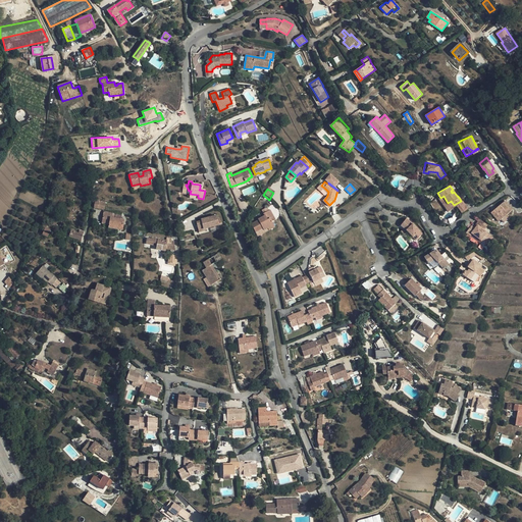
[(447,210),(454,205),(451,201),(448,203),(444,196),(440,198),(437,193),(435,194),(447,210)]
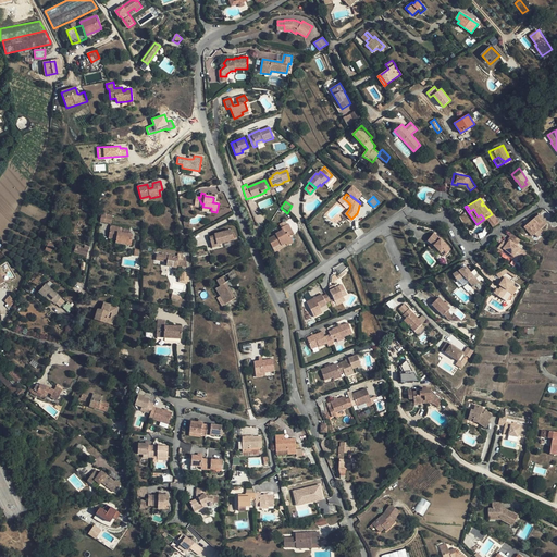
[(112,215),(100,214),(99,222),(111,224),(112,215)]
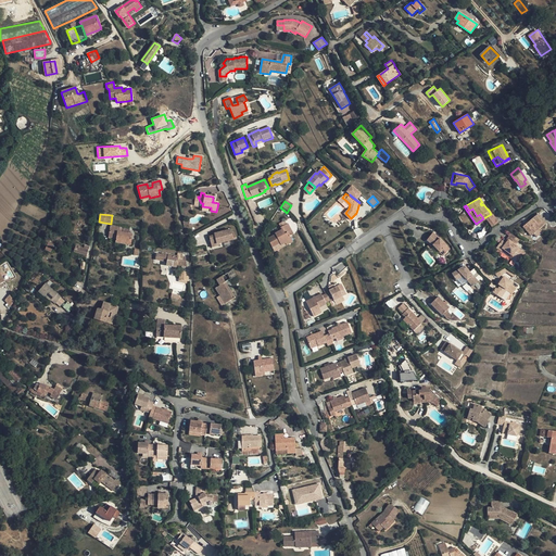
[(539,214),(533,218),(541,228),(547,223),(539,214)]
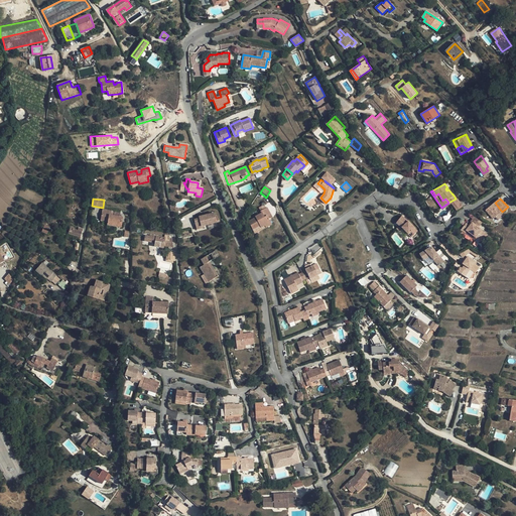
[(457,200),(450,203),(455,210),(461,206),(457,200)]
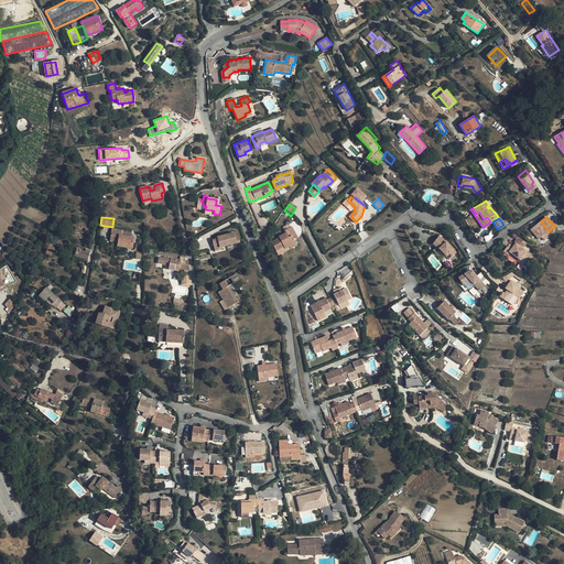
[(533,228),(541,237),(545,235),(548,237),(551,235),(549,231),(541,221),(533,228)]
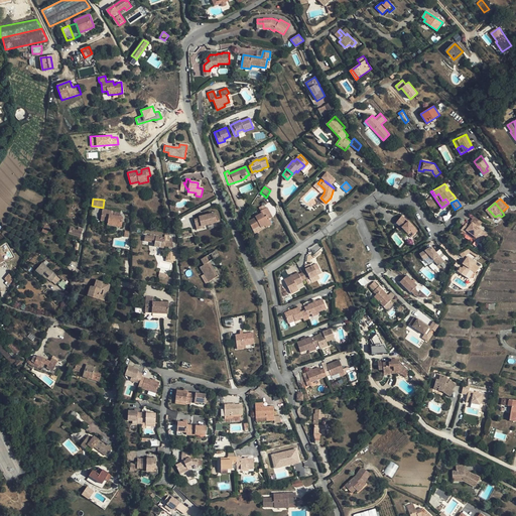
[(273,224),(270,218),(268,215),(272,213),(268,206),(262,210),(263,212),(256,215),(256,217),(249,220),(254,228),(257,227),(258,228),(262,226),(263,229),(273,224)]
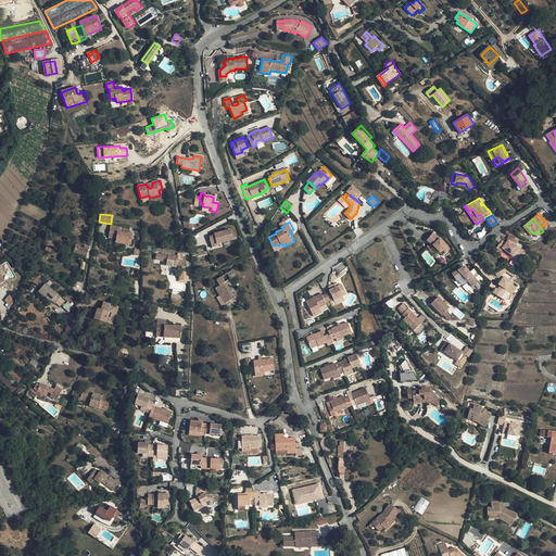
[(531,236),(533,234),(526,225),(523,227),(531,236)]
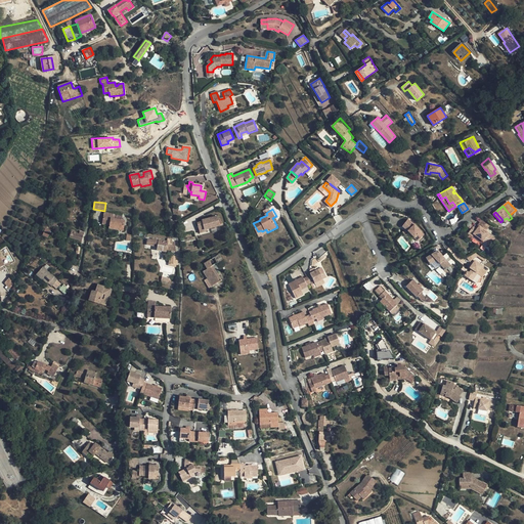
[(111,219),(110,225),(110,229),(123,231),(124,231),(125,221),(122,220),(123,216),(117,215),(116,215),(116,217),(114,216),(114,215),(114,214),(104,213),(103,218),(111,219)]
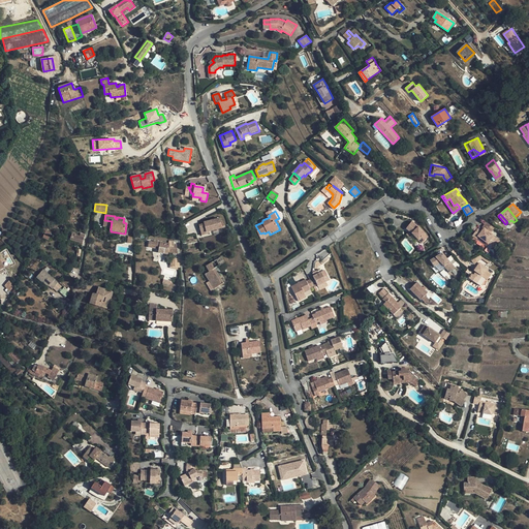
[(205,222),(210,230),(222,226),(219,217),(205,222)]
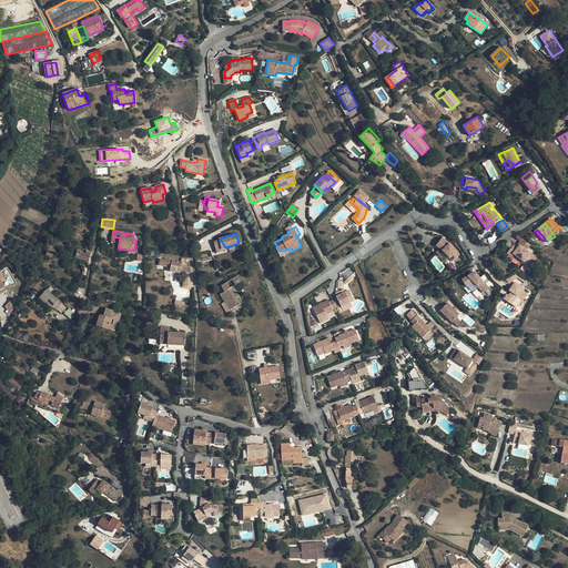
[(225,247),(220,239),(219,239),(219,241),(214,242),(217,253),(223,251),(222,249),(225,247)]
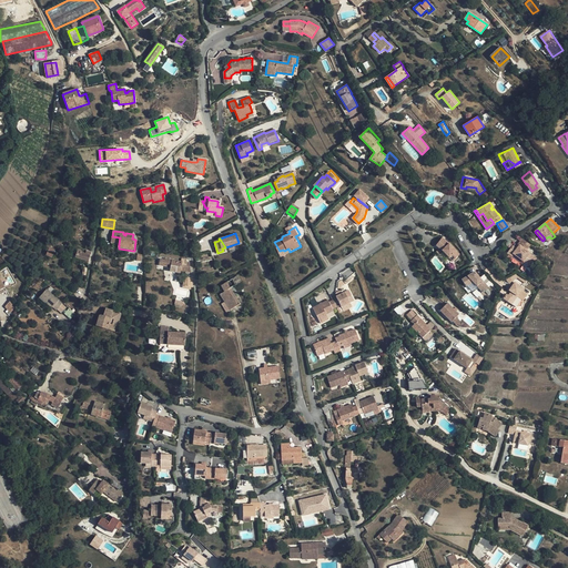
[(450,245),(442,239),(435,246),(438,249),(435,253),(438,256),(442,251),(443,251),(453,261),(459,254),(450,245)]
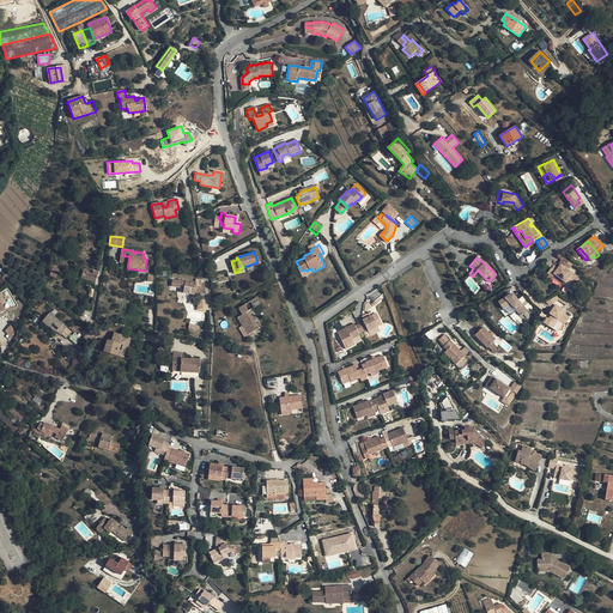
[(553,273),(563,281),(571,286),(577,279),(570,273),(570,272),(559,263),(556,267),(553,265),(547,272),(551,275),(553,273)]
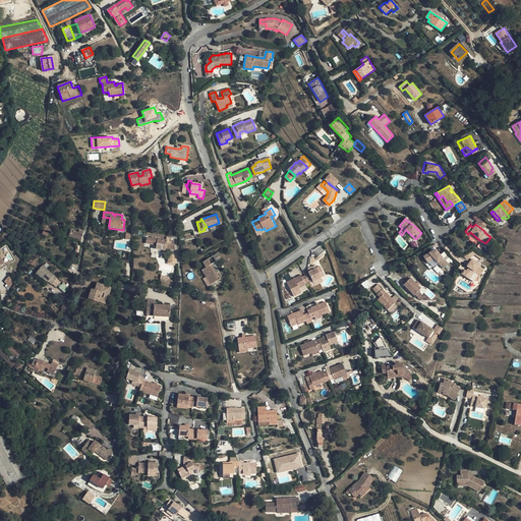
[(82,234),(78,233),(74,232),(70,231),(70,232),(65,230),(63,235),(69,236),(81,240),(82,234)]
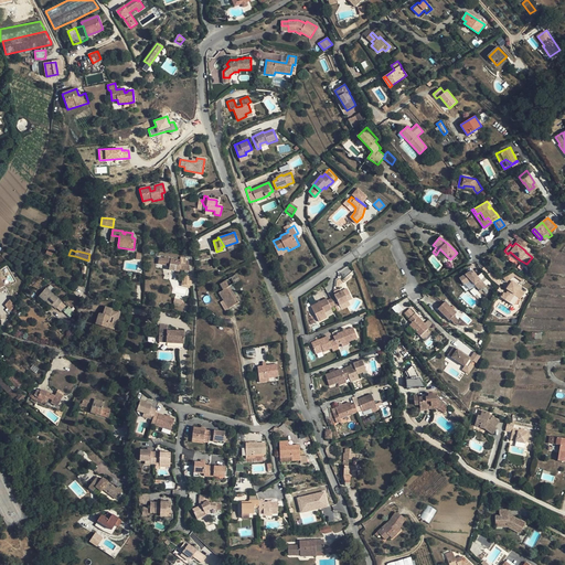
[(518,262),(519,259),(510,252),(508,254),(518,262)]
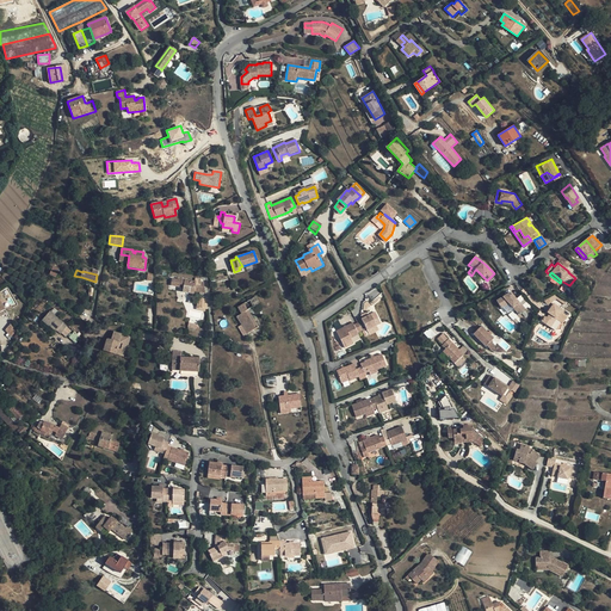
[(205,294),(203,283),(196,282),(185,281),(177,279),(177,281),(172,279),(171,285),(183,288),(184,287),(195,288),(193,291),(205,294)]
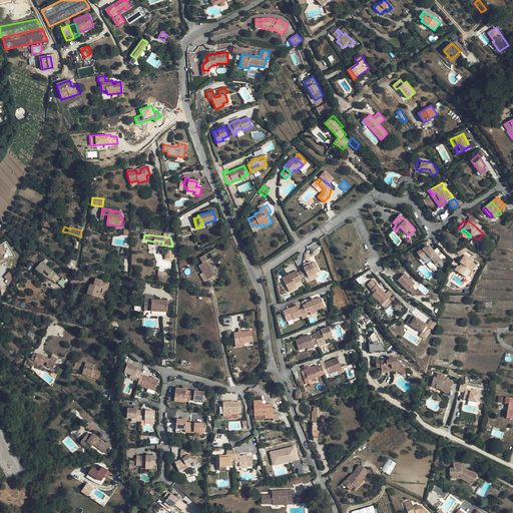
[(467,243),(458,249),(461,253),(463,251),(467,249),(474,254),(477,250),(467,243)]
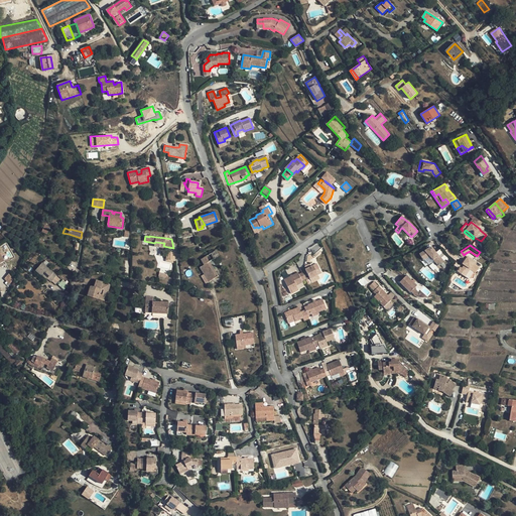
[(430,247),(419,254),(423,260),(425,259),(429,256),(434,261),(438,265),(443,260),(430,247)]
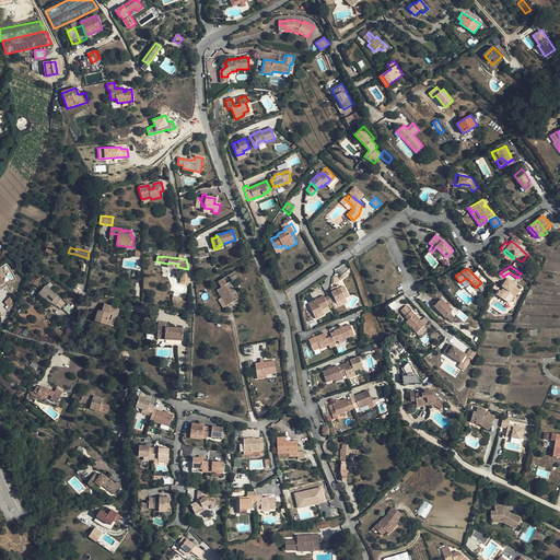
[(237,278),(234,272),(229,276),(232,281),(234,280),(237,278)]
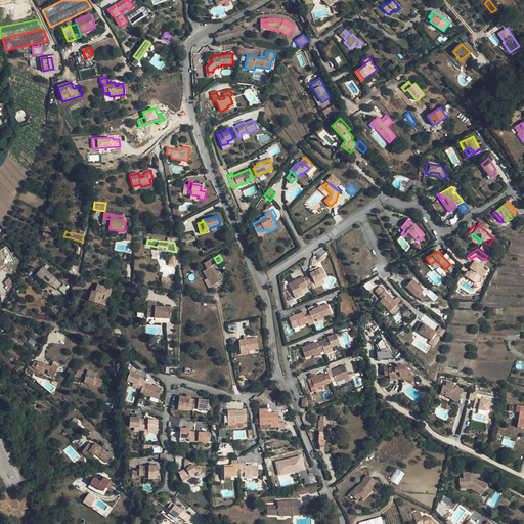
[(468,255),(467,256),(472,263),(473,264),(476,261),(473,257),(471,259),(468,255)]
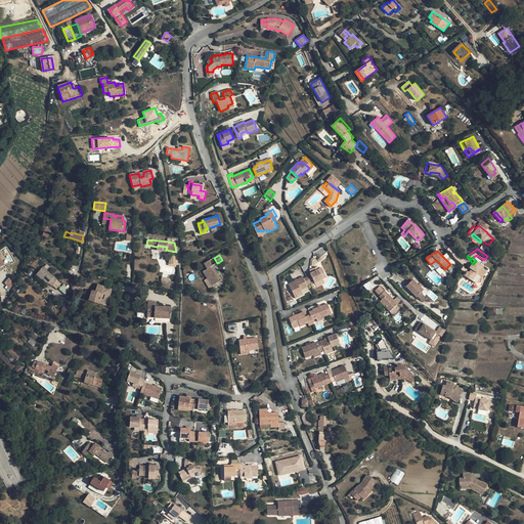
[(213,266),(215,264),(217,263),(214,258),(204,264),(207,269),(213,266)]
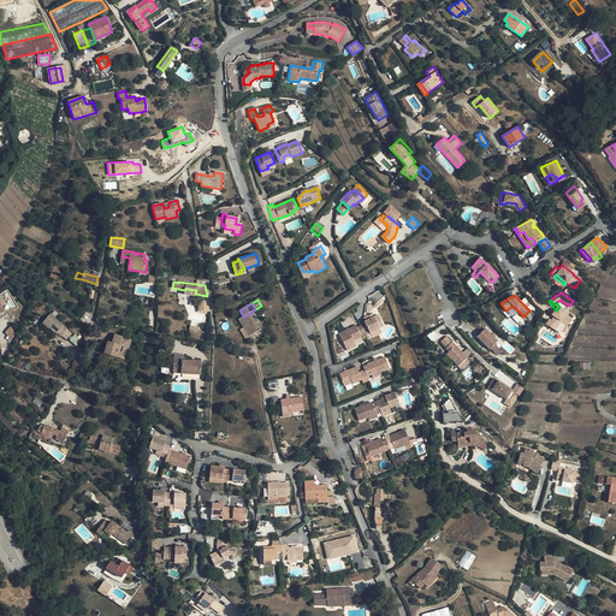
[(519,312),(513,306),(508,309),(514,317),(519,312)]
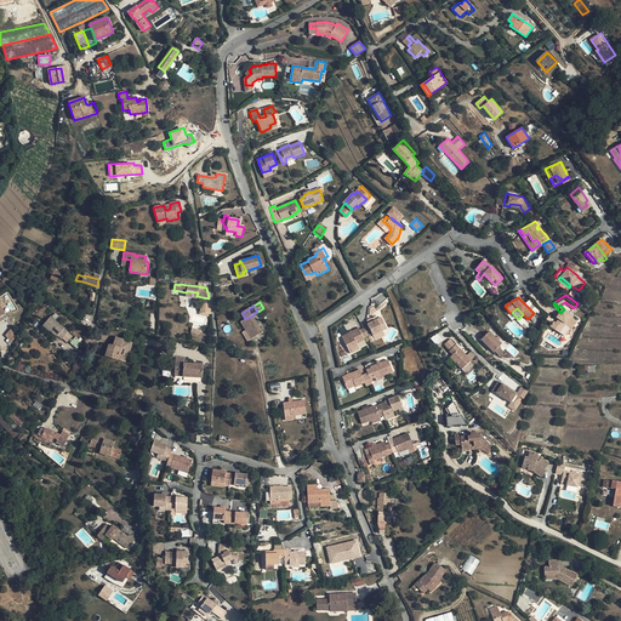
[(564,309),(560,313),(558,318),(559,319),(557,323),(556,322),(552,326),(560,334),(567,324),(569,322),(574,325),(579,319),(564,309)]
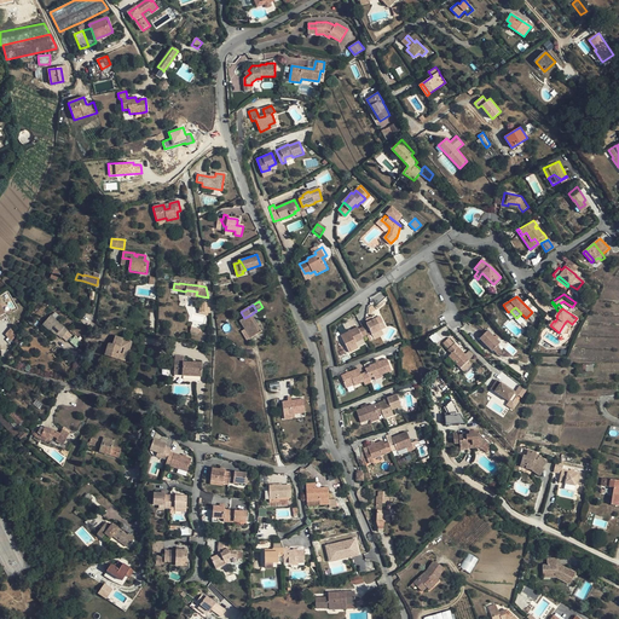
[(261,333),(255,320),(252,314),(244,318),(239,320),(250,339),(253,337),(261,333)]
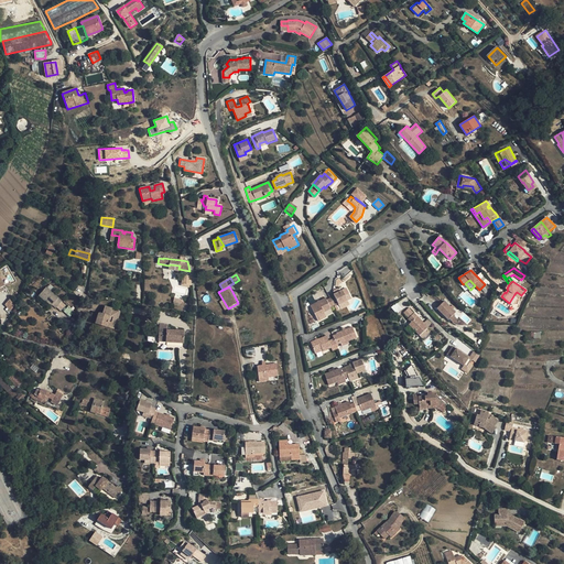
[(45,288),(39,295),(45,301),(52,306),(53,305),(56,308),(63,301),(58,297),(57,297),(45,288)]
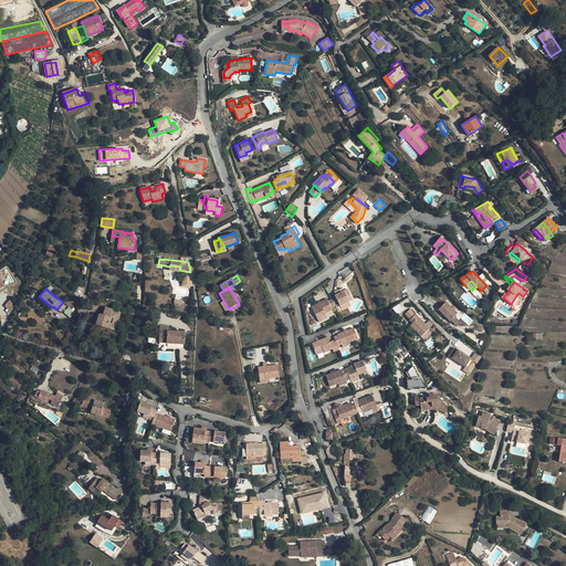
[(315,317),(324,313),(332,311),(331,307),(334,305),(335,306),(339,304),(341,305),(348,302),(344,292),(335,296),(336,299),(327,302),(327,300),(312,307),(315,317)]
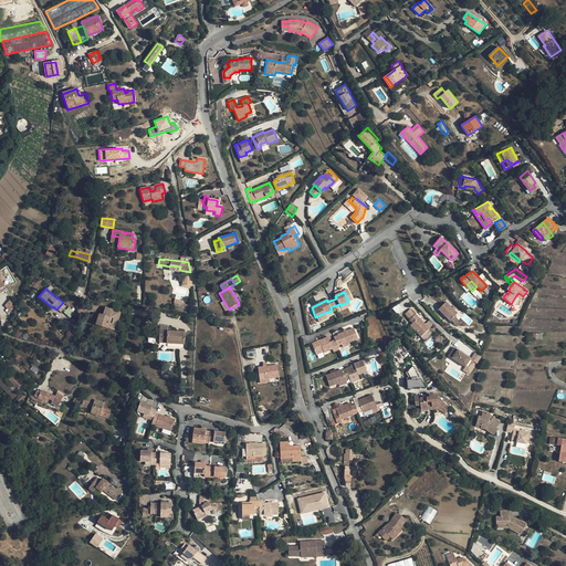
[(37,299),(50,310),(52,307),(45,302),(39,296),(37,299)]
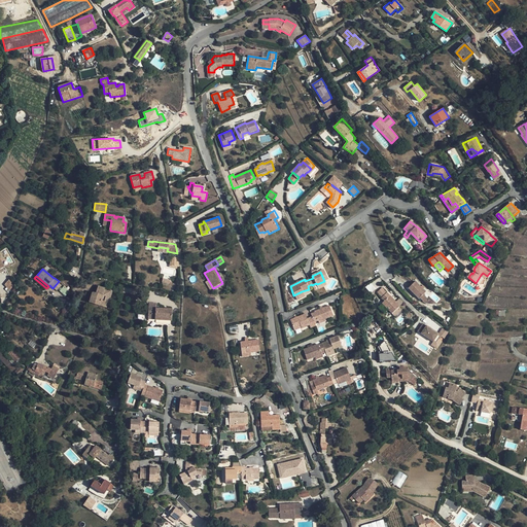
[(9,290),(14,285),(8,280),(4,284),(9,290)]
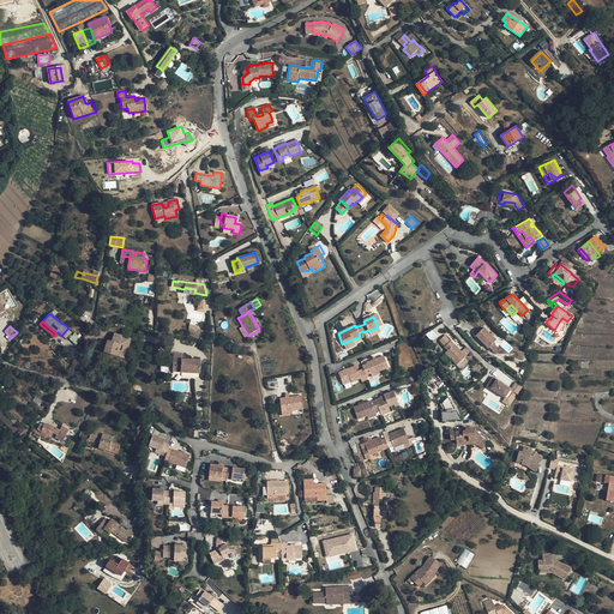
[(493,343),(494,344),(497,341),(485,327),(481,331),(493,343)]
